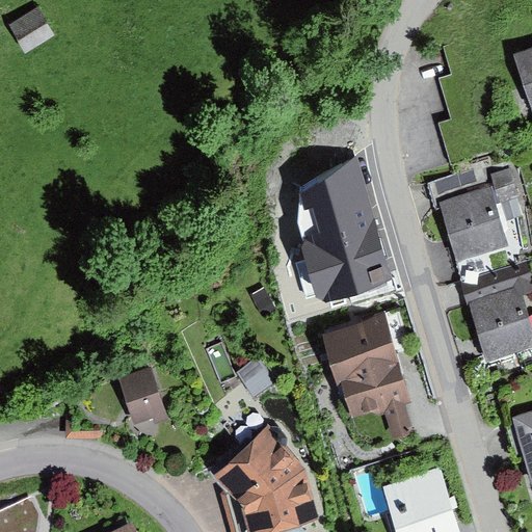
[(41,9),(6,27),(23,58),(57,40),(41,9)]
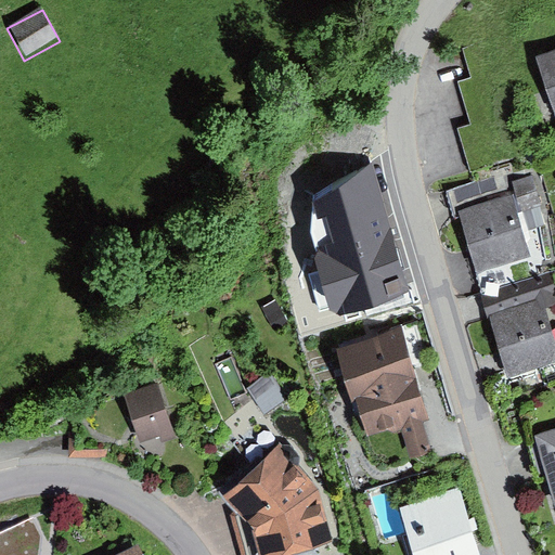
[(554,49),(536,56),(554,107),(554,49)]
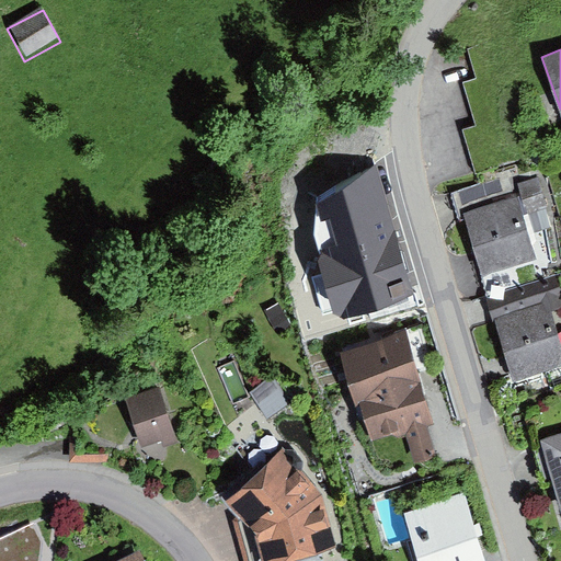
[(377,167),(320,205),(321,220),(328,219),(336,247),(323,250),(319,261),(334,313),(344,320),(413,296),(377,167)]
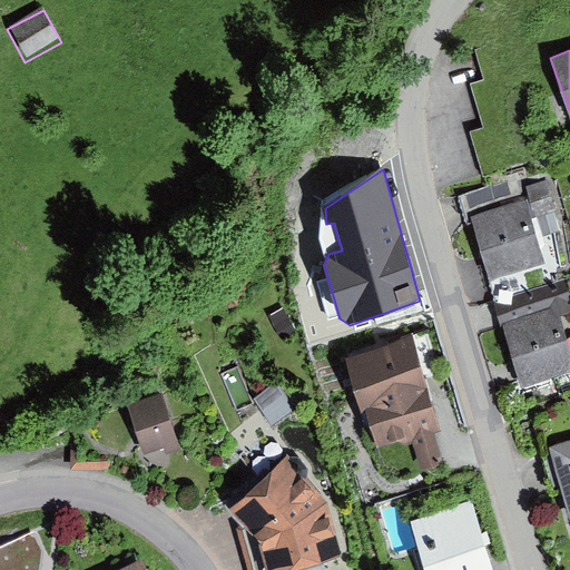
[(464,219),(469,218),(490,212),(488,206),(527,194),(520,174),(457,195),(464,219)]
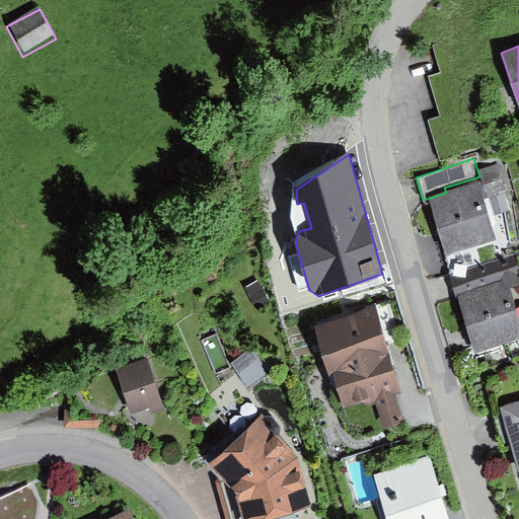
[(499,164),(480,170),(489,198),(508,192),(499,164)]
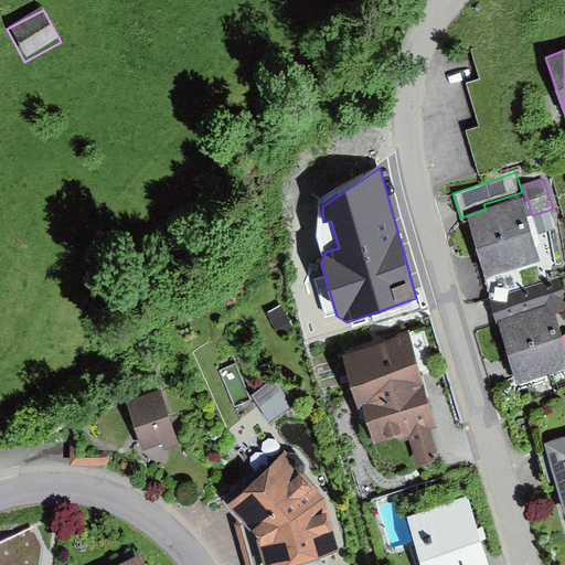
[(486,210),(465,216),(481,277),(535,262),(519,201),(486,210)]
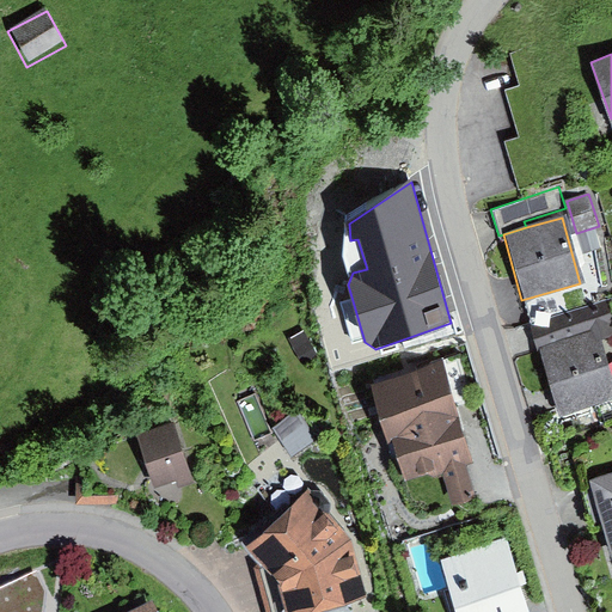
[(582,287),(526,304),(532,323),(588,306),(582,287)]
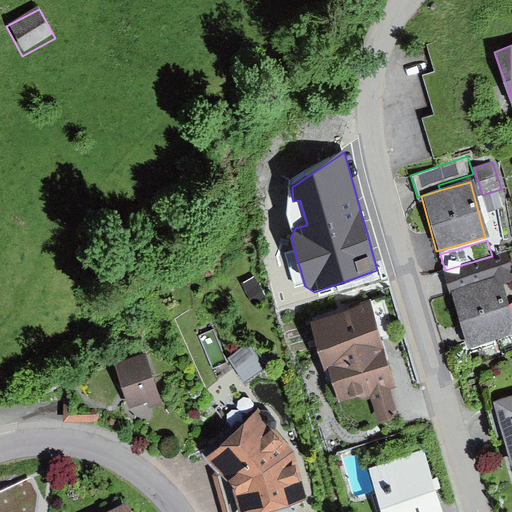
[(492,256),(445,270),(451,289),(511,270),(511,268),(506,251),(492,256)]
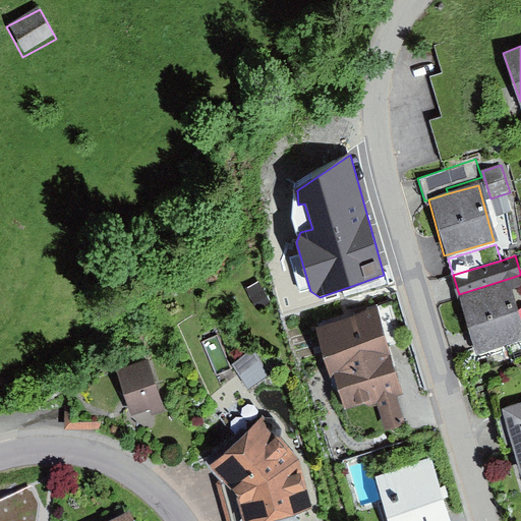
[(258,281),(246,288),(257,308),(270,301),(258,281)]
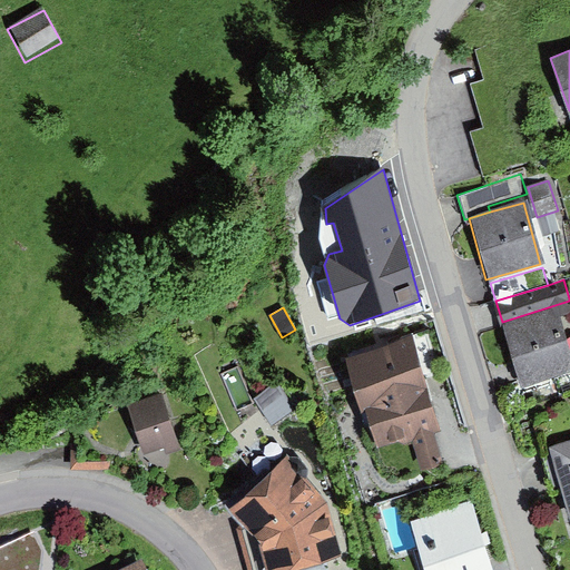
[(569,351),(558,310),(501,325),(519,386),(569,372),(569,351)]
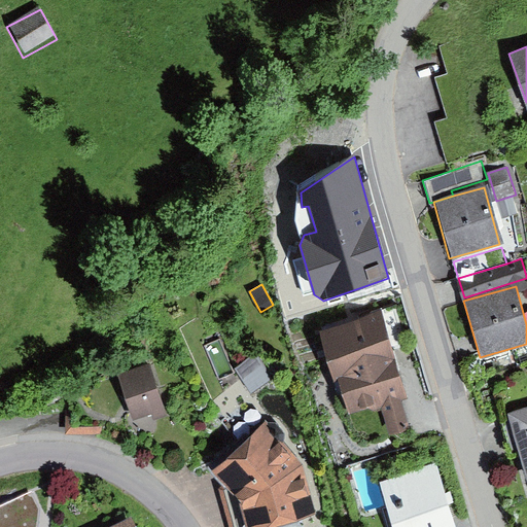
[(377,313),(319,331),(335,383),(338,382),(348,416),(371,409),(375,412),(381,410),(401,403),(406,402),(377,313)]
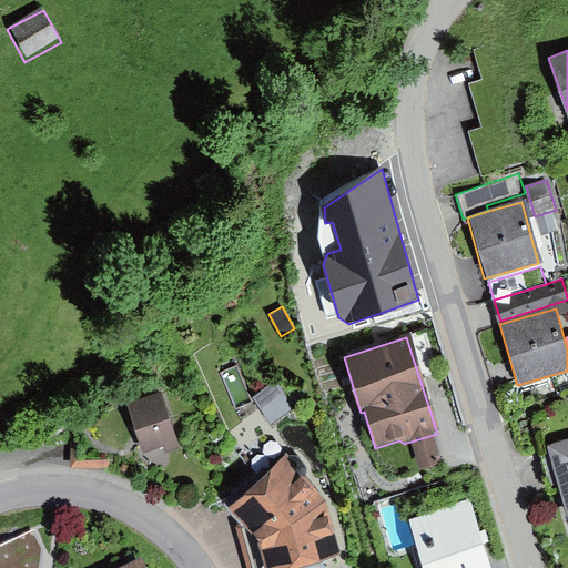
[(274,383),(254,397),(272,423),(293,408),(274,383)]
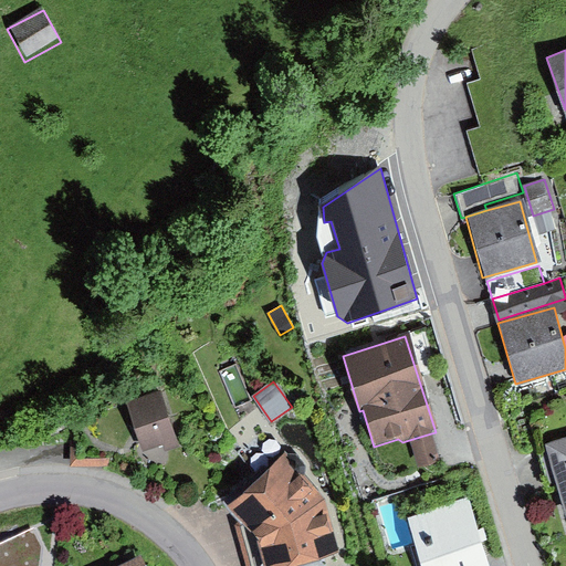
[(161,389),(128,401),(145,451),(163,446),(165,453),(181,447),(161,389)]
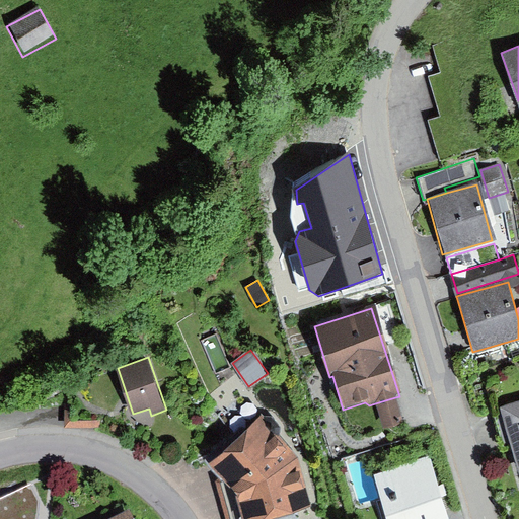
[(395,397),(375,403),(383,429),(403,423),(395,397)]
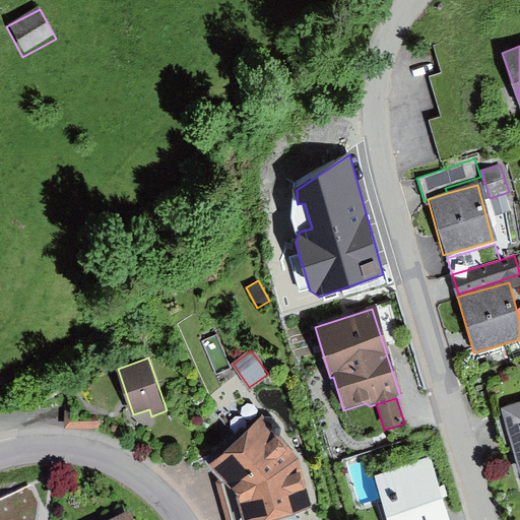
[(519,399),(501,404),(519,478),(519,477),(519,399)]
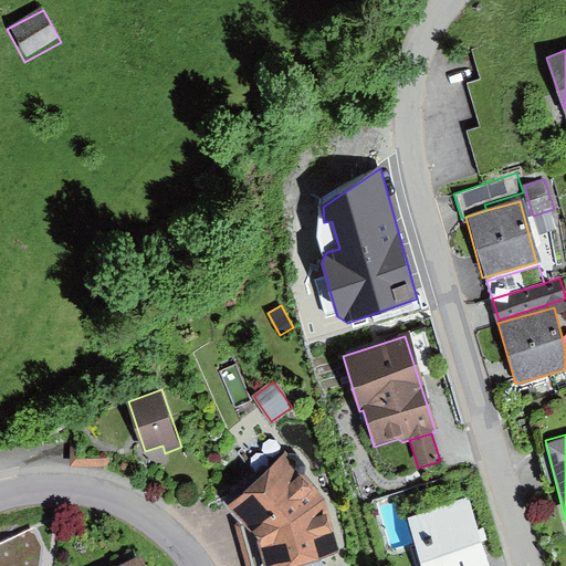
[(285,452),(227,507),(240,522),(234,526),(245,565),(300,565),(339,554),(325,499),(305,475),(306,465),(296,454),(287,454),(285,452)]
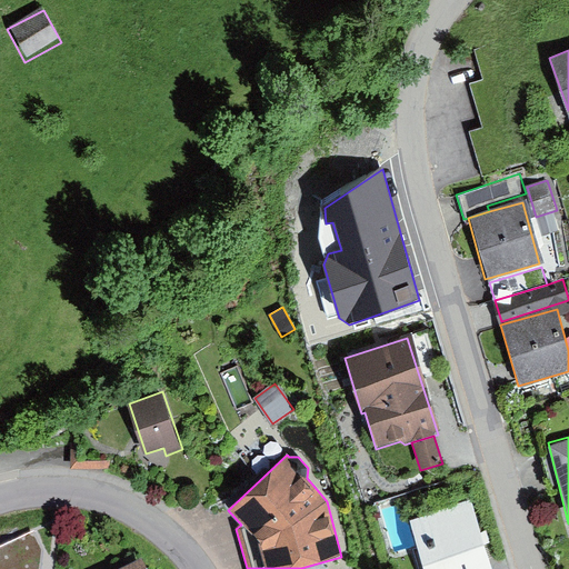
[(487,568),(470,503),(410,519),(422,568),(487,568)]
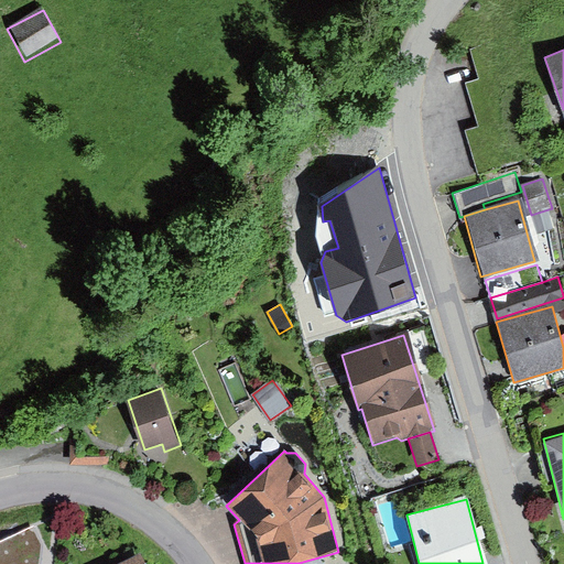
[(35,527),(0,541),(0,563),(40,563),(42,543),(35,527)]
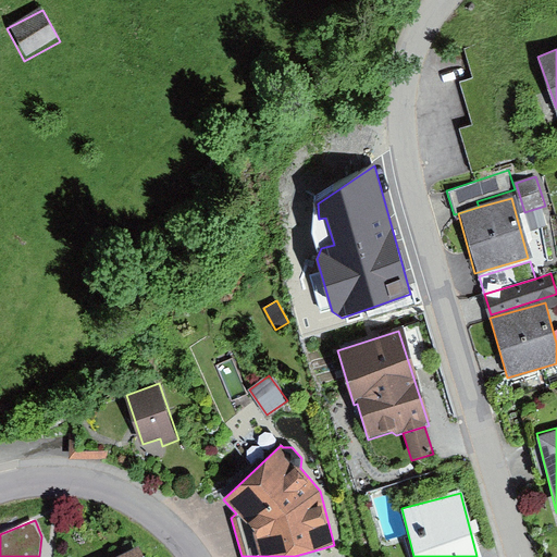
[(143,556),(138,547),(116,556),(143,556)]
